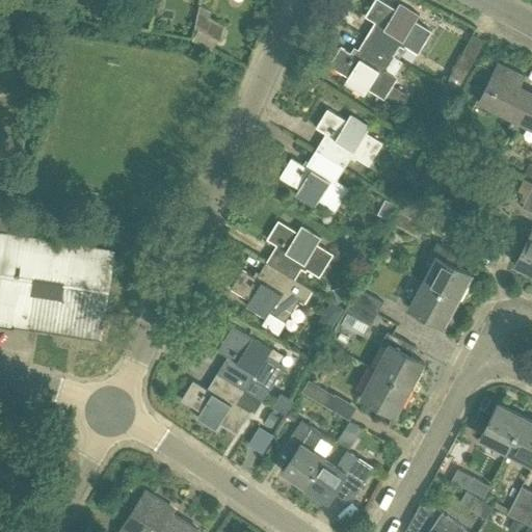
[(419,54),(432,32),(416,22),(419,16),(400,3),(396,10),(379,0),(374,0),(365,17),(374,23),(365,38),(394,56),(400,47),(404,50),(406,47),(419,54)]
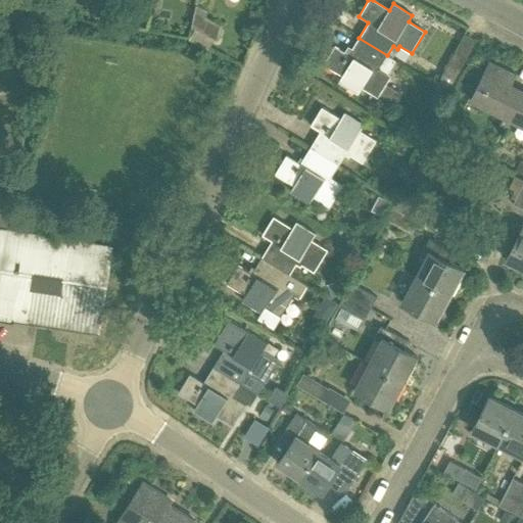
[(216,41),(219,26),(204,17),(205,11),(194,5),(190,28),(216,41)]
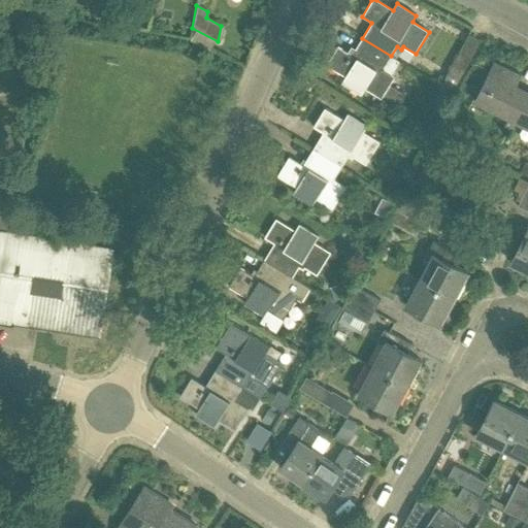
[(399,62),(391,56),(362,38),(352,55),(338,46),(326,65),(345,77),(341,84),(360,95),(364,89),(381,99),(385,94),(397,101),(401,94),(389,87),(395,76),(392,74),(399,62)]
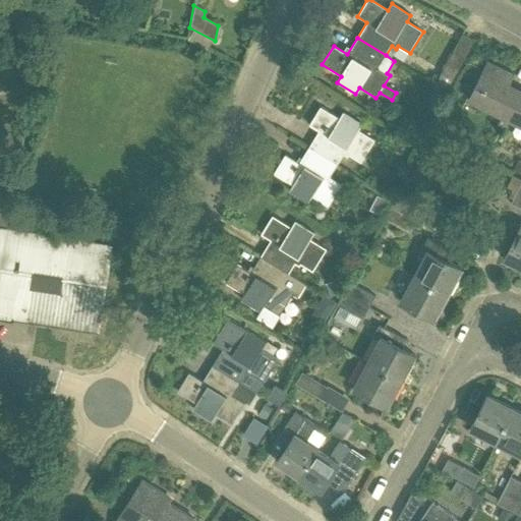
[(506,118),(519,91),(509,85),(514,75),(487,62),(469,100),(506,118)]
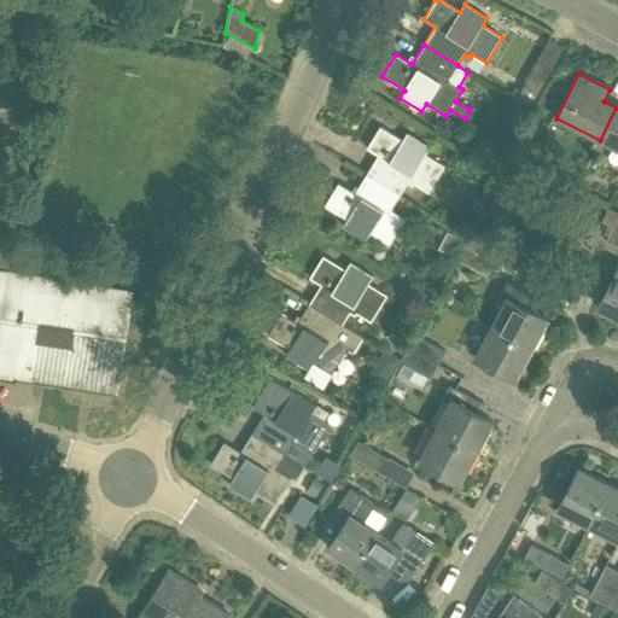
[(617,149),(617,108),(616,108),(600,140),(617,149)]
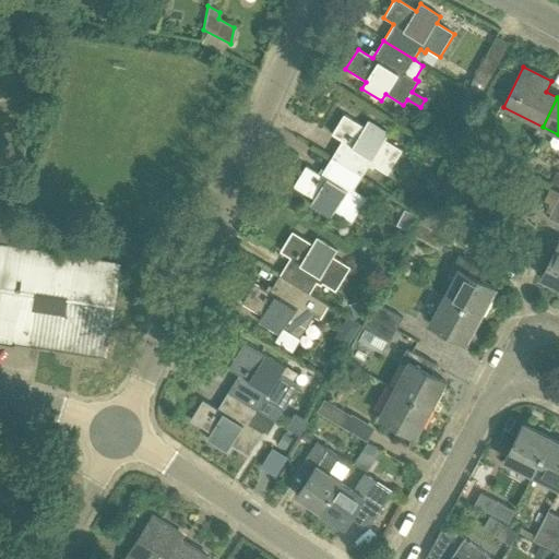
[(388,174),(402,150),(384,139),(388,133),(369,121),(366,128),(345,115),(332,134),(343,141),(331,158),(360,177),(368,165),(372,168),(373,166),(388,174)]
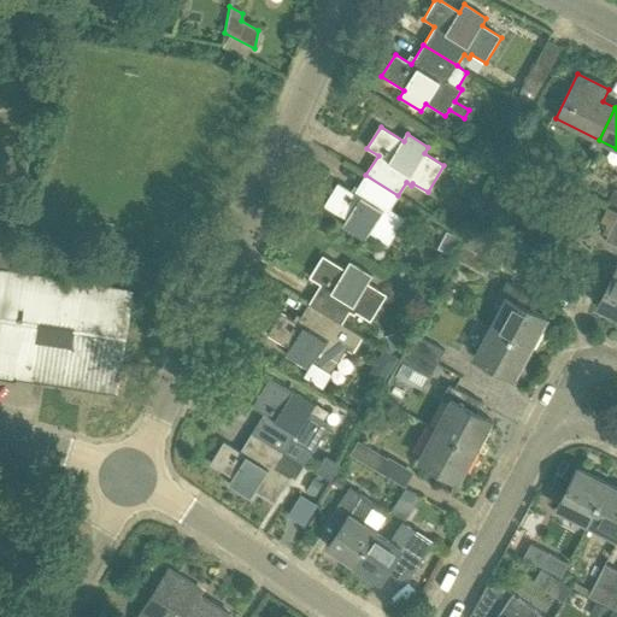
[(391,209),(398,195),(365,175),(354,194),(338,183),(325,205),(347,218),(344,225),(365,239),(369,233),(388,245),(405,217),(391,209)]
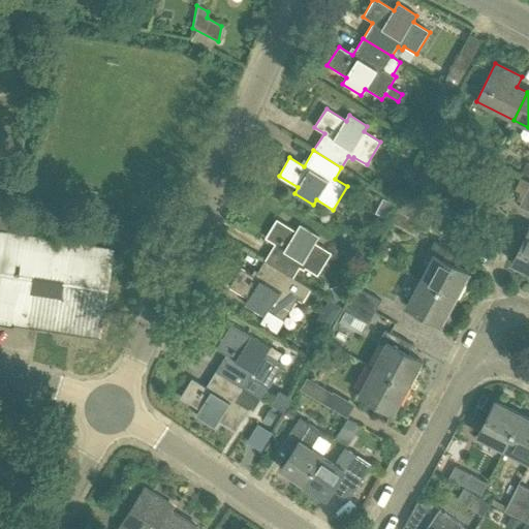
[(426,162),(416,181),(434,189),(443,172),(426,162)]
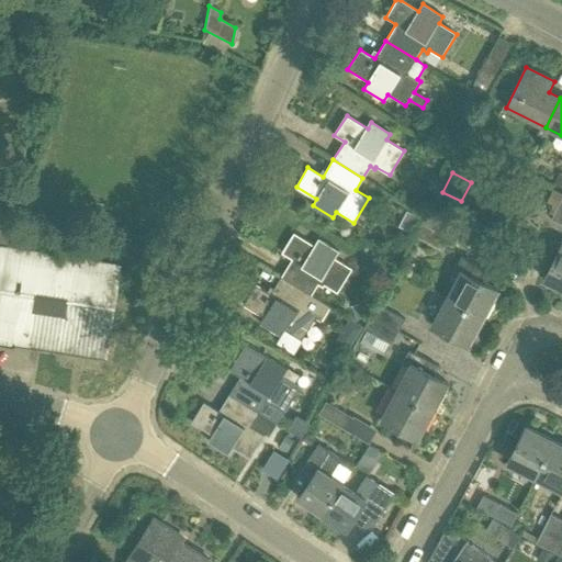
[(441,183),(429,178),(425,187),(437,192),(441,183)]
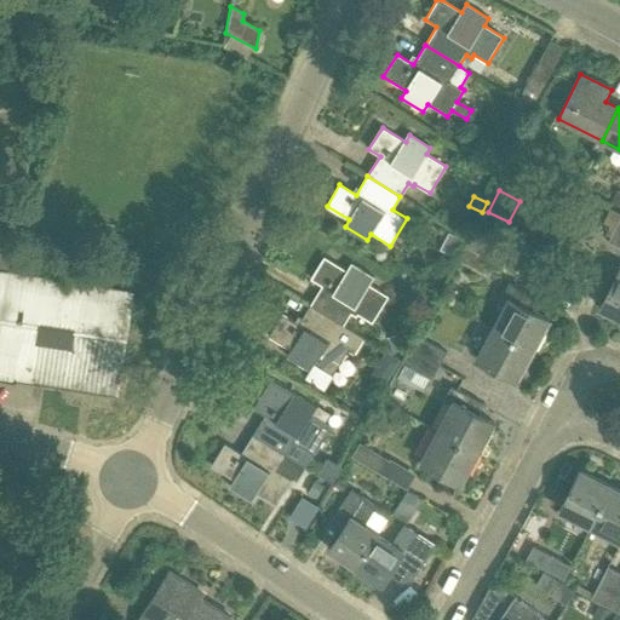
[(619,212),(610,207),(603,222),(610,225),(606,234),(612,236),(608,242),(619,247),(619,212)]
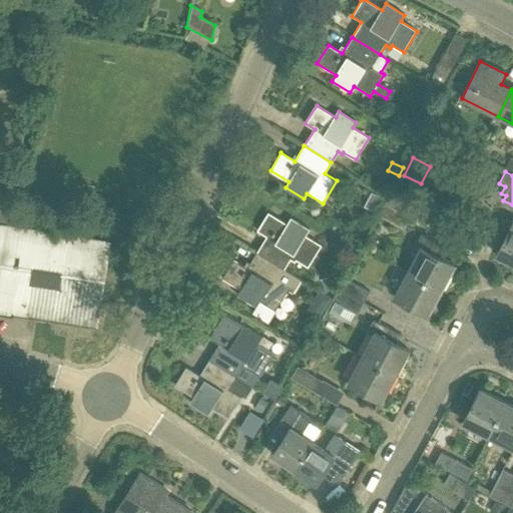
[(375,212),(382,197),(372,192),(364,206),(375,212)]
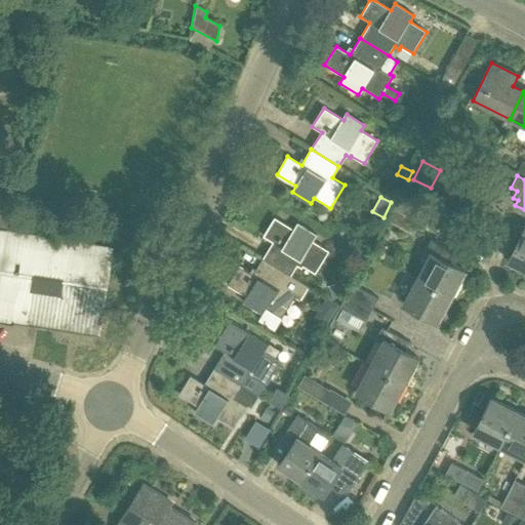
[(0,230),(12,233),(16,212),(0,209),(0,230)]
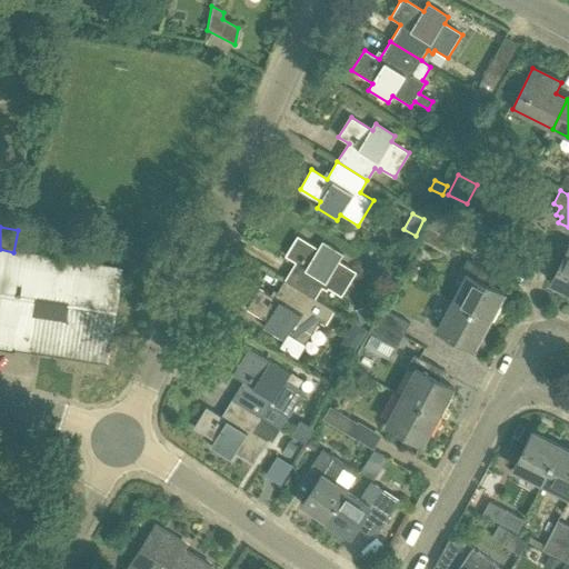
[(341,296),(357,272),(339,261),(343,255),(323,242),(319,249),(298,236),(286,256),(297,262),(286,280),(316,298),(322,287),(327,289),(328,287),(341,296)]
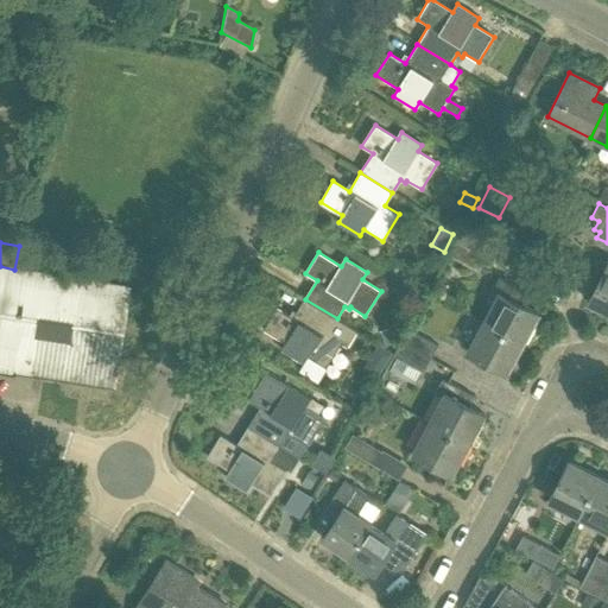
[(607,311),(607,263),(600,259),(589,280),(597,285),(589,302),(607,311)]
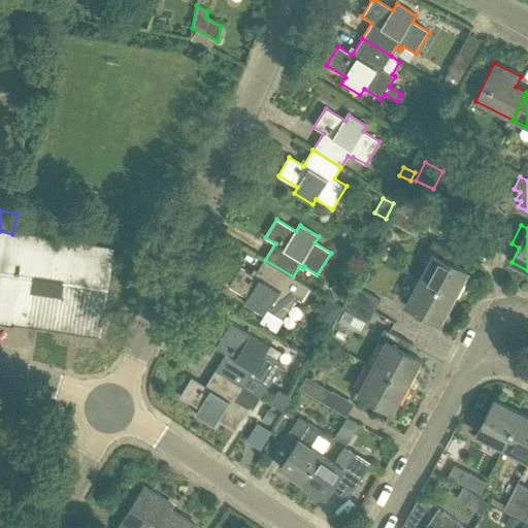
[(111,250),(12,234),(0,231),(0,318),(39,325),(39,327),(97,336),(111,250)]
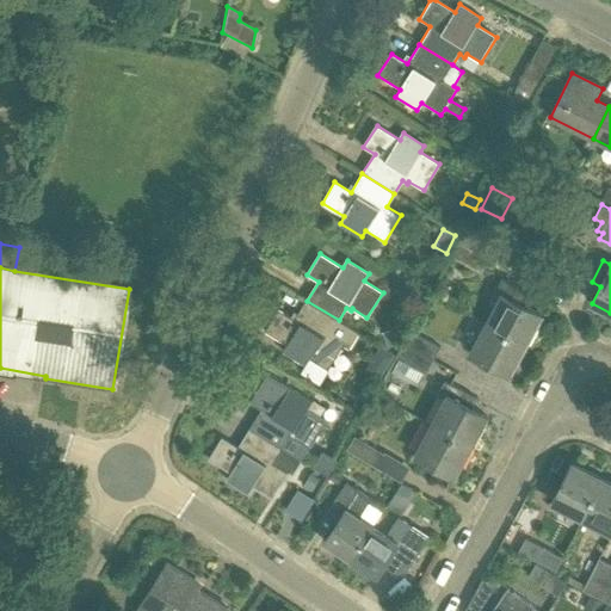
[(486,323),(525,344),(542,314),(529,307),(535,295),(503,278),(494,292),(500,296),(486,323)]
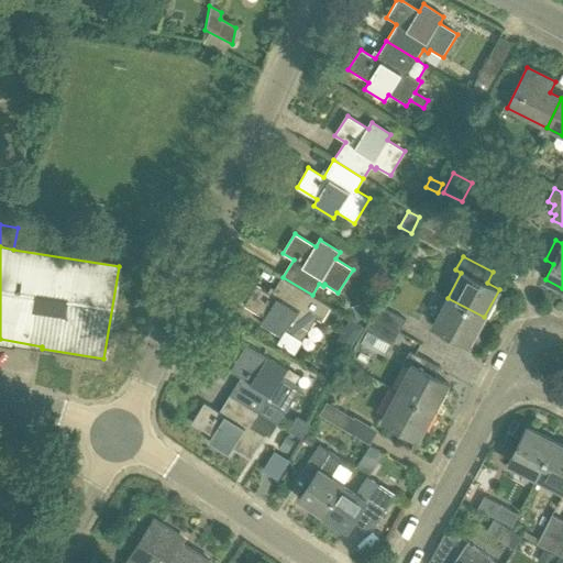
[(311,295),(312,295),(283,277),(272,295),(256,285),(244,305),(265,318),(261,324),(280,337),(285,330),(301,341),(316,318),(322,321),(331,307),(311,295)]
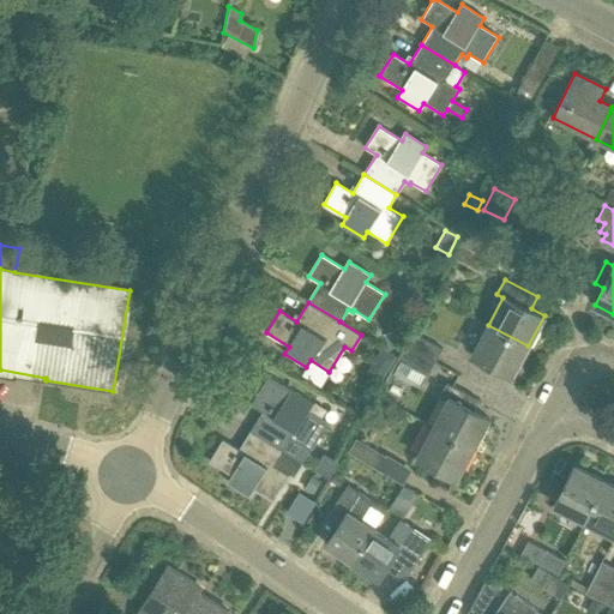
[(512,377),(528,345),(488,325),(473,355),(512,377)]
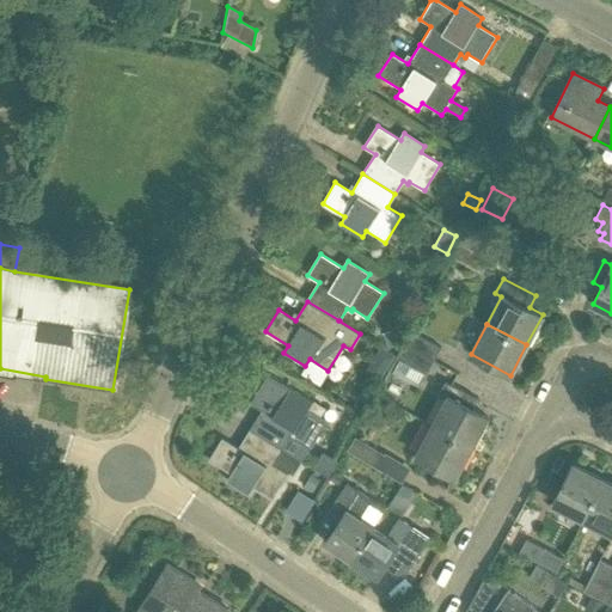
[(398,326),(383,332),(390,349),(404,342),(398,326)]
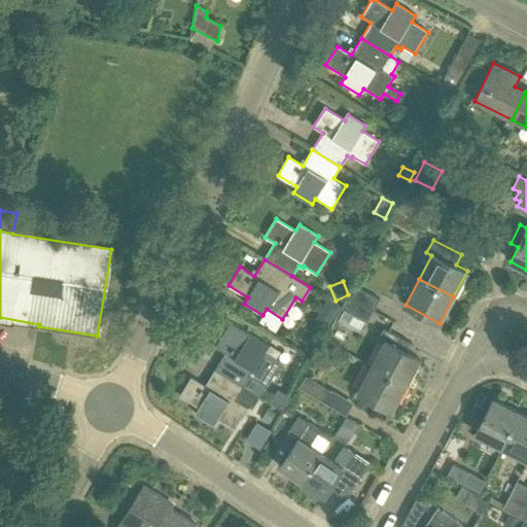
[(348,296),(374,311),(380,300),(353,285),(348,296)]
